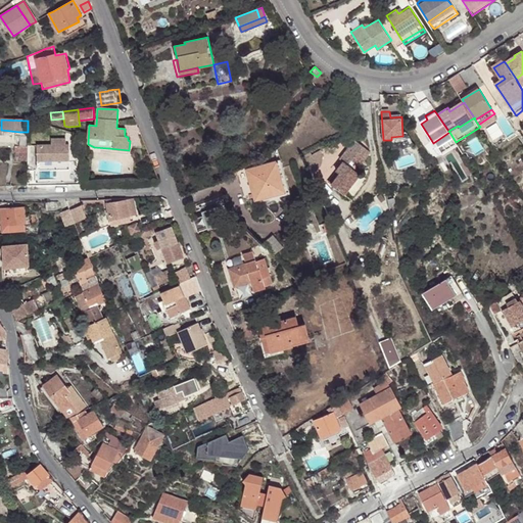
[(402,144),(402,136),(391,137),(391,140),(391,145),(402,144)]
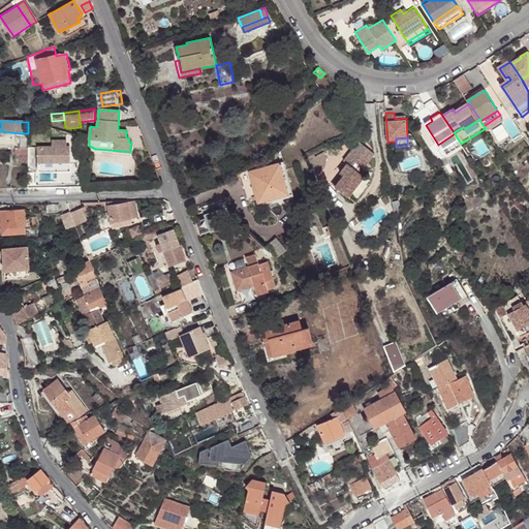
[(361,145),(349,159),(351,160),(348,165),(349,166),(342,175),(346,178),(338,189),(349,197),(365,178),(361,175),(375,155),(361,145)]
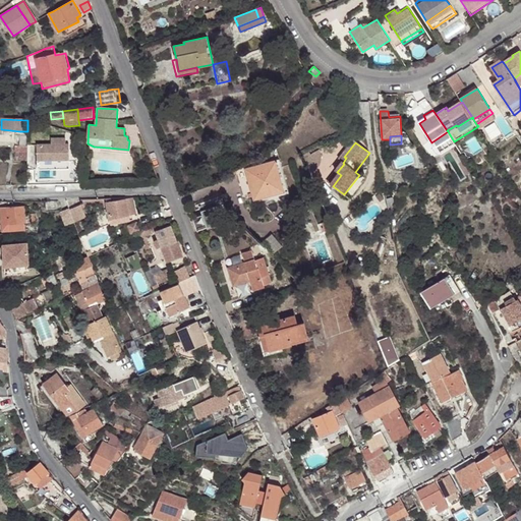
[(70,172),(70,147),(66,146),(52,147),(38,147),(39,182),(62,182),(61,172),(70,172)]
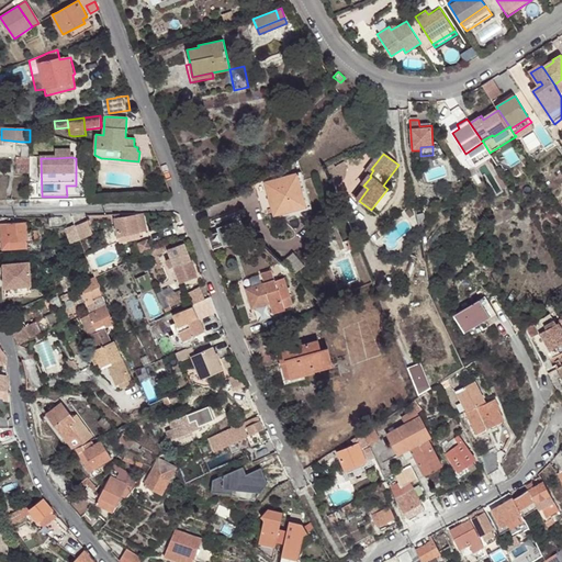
[(298,173),(266,182),(274,215),(306,208),(298,173)]
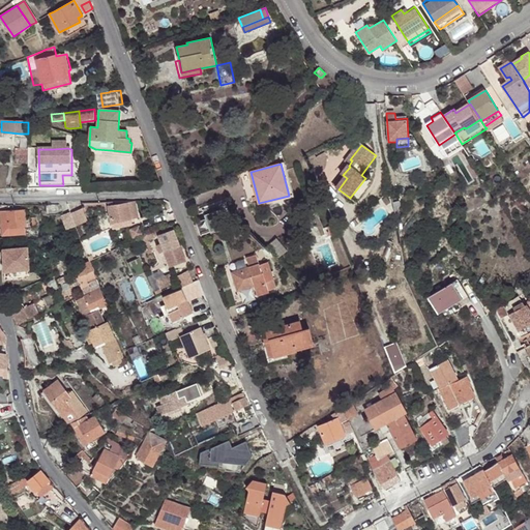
[(82,207),(70,212),(76,225),(87,221),(84,211),(107,210),(106,202),(84,203),(84,206),(82,207)]
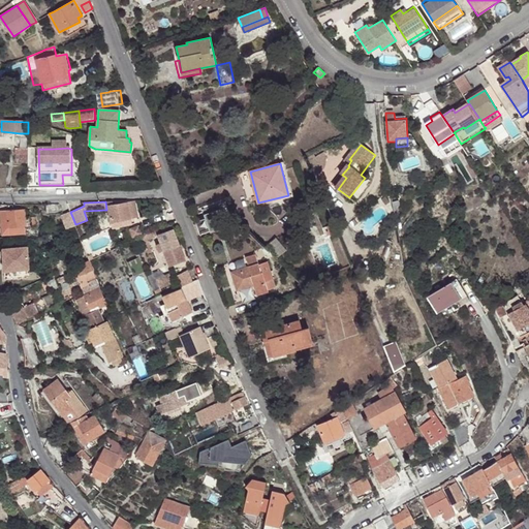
[(107,205),(109,210),(113,228),(133,223),(131,218),(134,218),(138,217),(134,201),(127,203),(114,205),(107,205)]
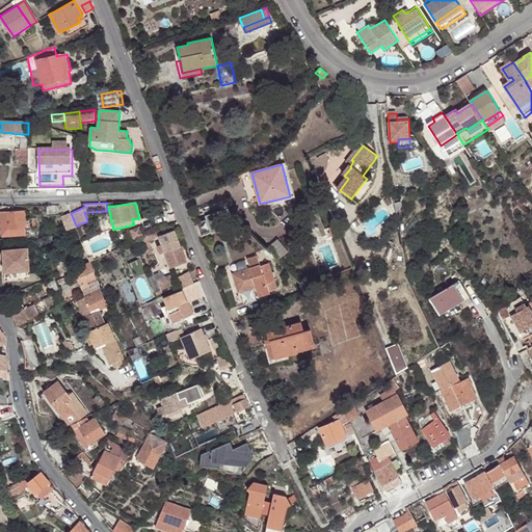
[(214,221),(229,217),(224,204),(210,208),(214,221)]
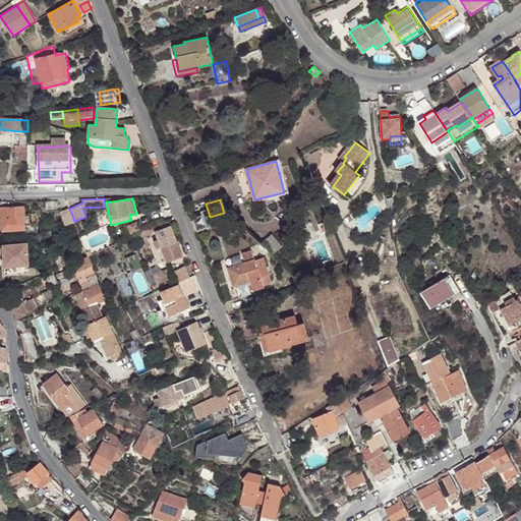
[(0,208),(0,219),(1,232),(23,231),(23,223),(29,223),(27,217),(22,217),(22,207),(0,208)]
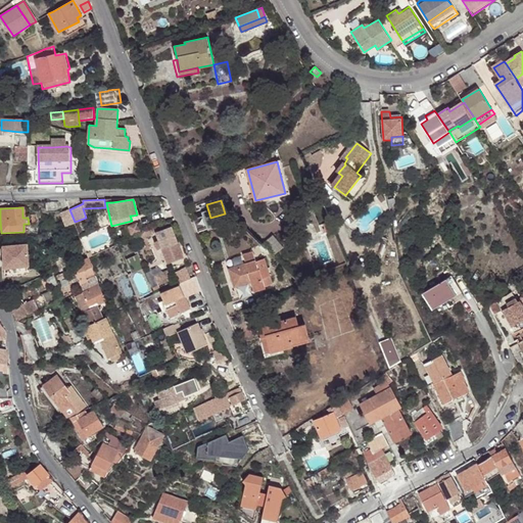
[(69,209),(69,208),(60,212),(66,226),(75,222),(69,209)]
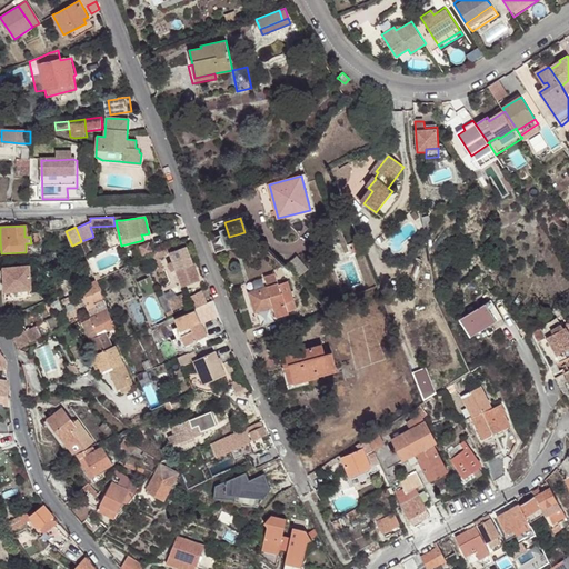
[(150,240),(139,245),(142,255),(153,250),(150,240)]
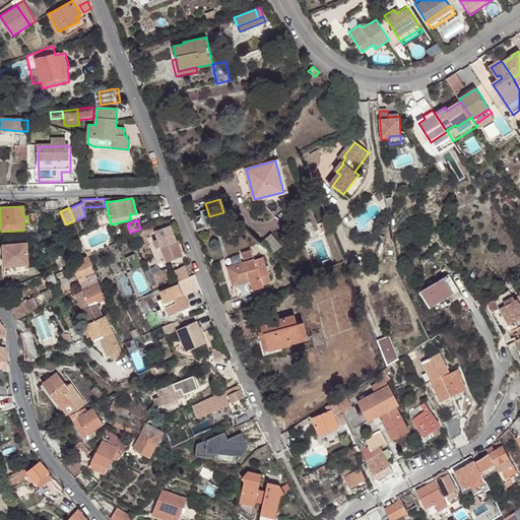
[(160,223),(163,228),(171,225),(169,219),(160,223)]
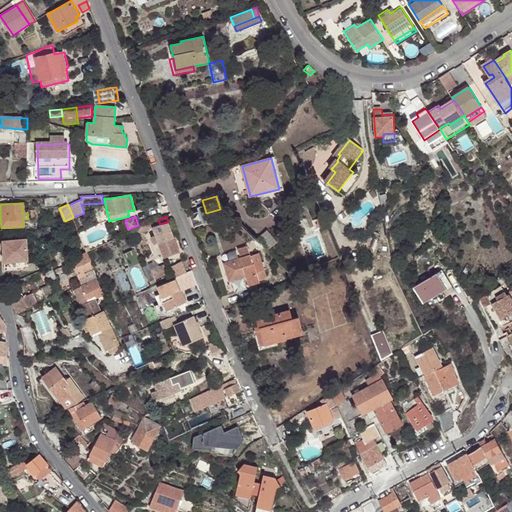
[(160,224),(153,227),(156,235),(151,236),(154,244),(159,242),(164,257),(179,252),(168,221),(168,222),(160,224)]
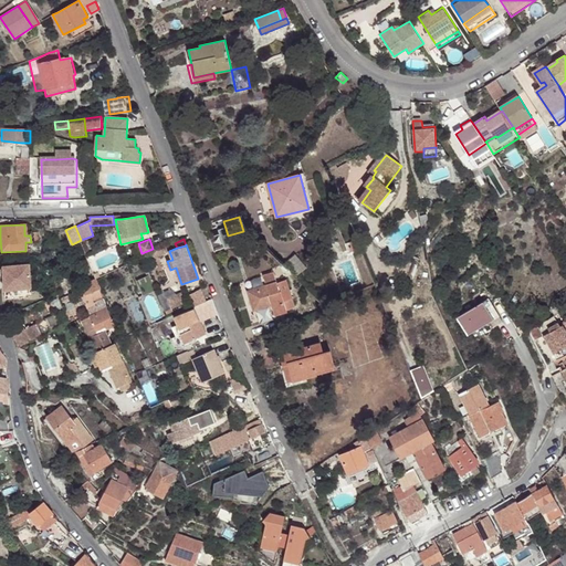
[(145,257),(143,258),(145,263),(167,253),(165,248),(161,249),(145,257)]
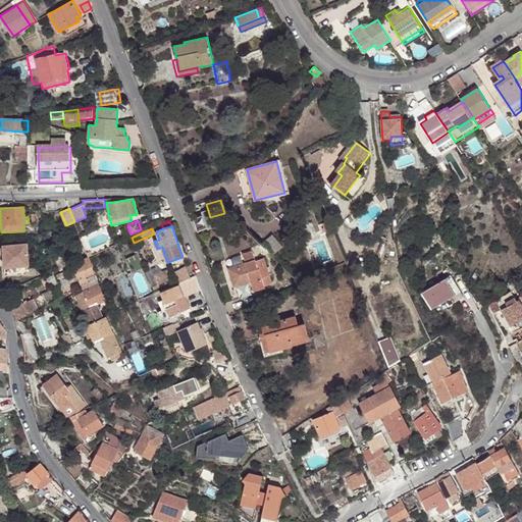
[(275,252),(282,245),(271,233),(265,240),(275,252)]
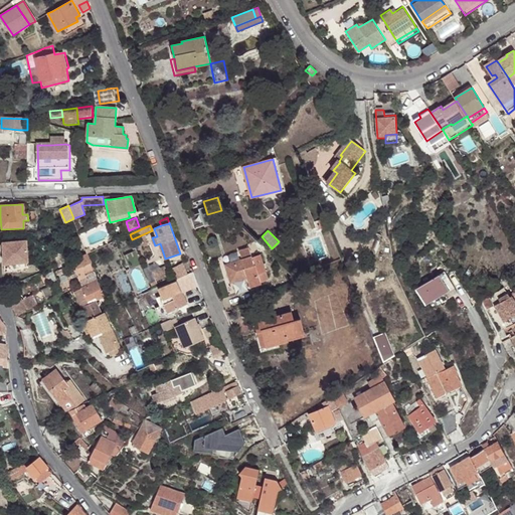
[(2,242),(2,248),(3,253),(4,273),(29,271),(26,240),(2,242)]
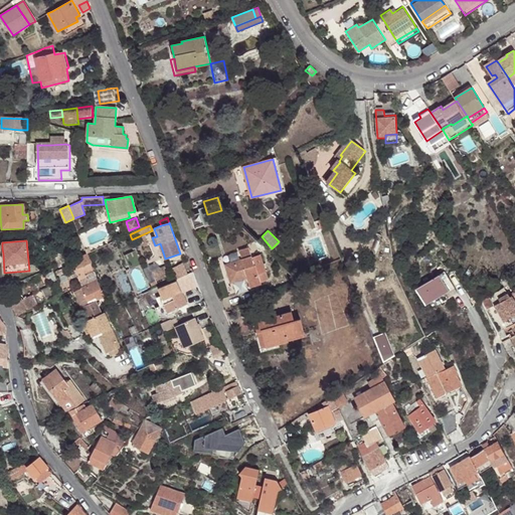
[(231,264),(225,266),(231,283),(248,277),(251,287),(268,281),(259,254),(252,256),(249,247),(228,254),(231,264)]
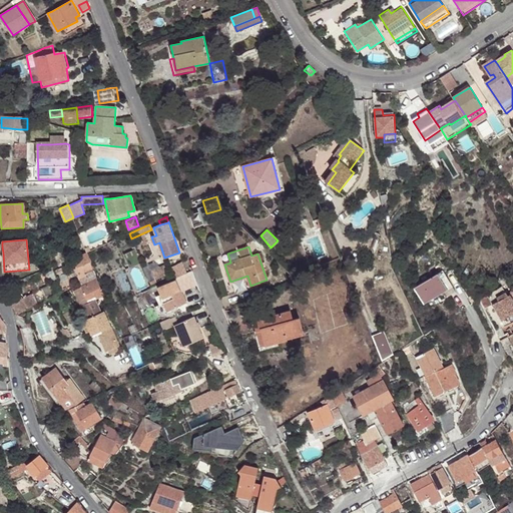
[(82,285),(95,279),(88,263),(90,262),(86,252),(73,259),(68,261),(72,270),(75,269),(82,285)]
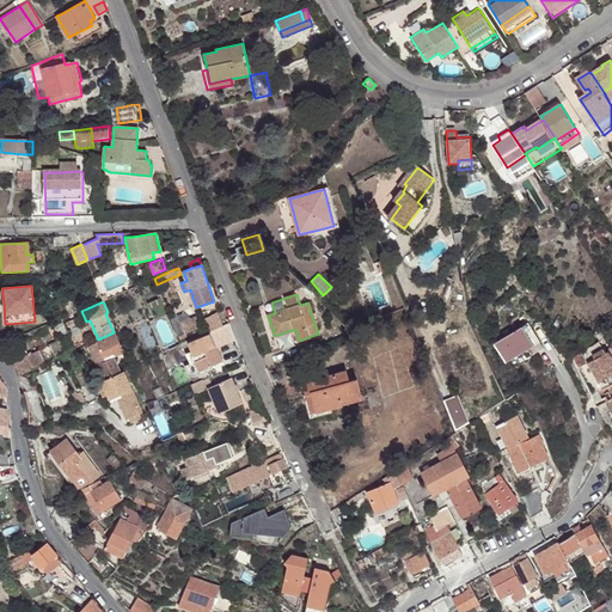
[(218,311),(208,314),(213,326),(222,323),(218,311)]
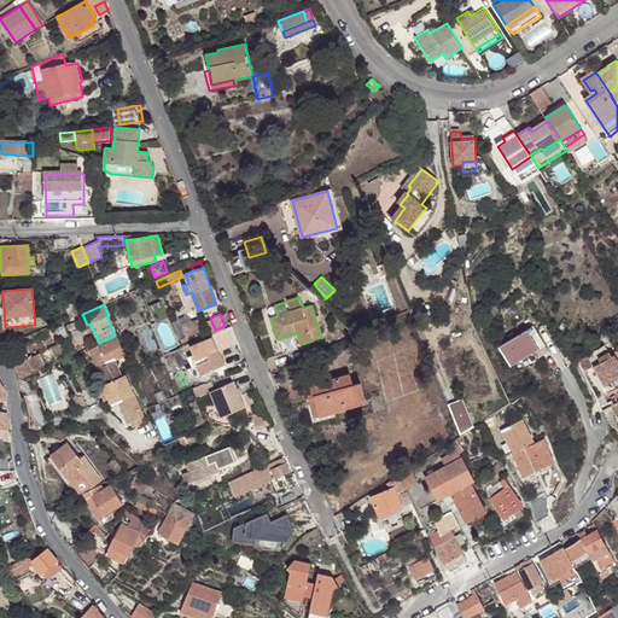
[(71,343),(80,340),(74,324),(65,327),(71,343)]
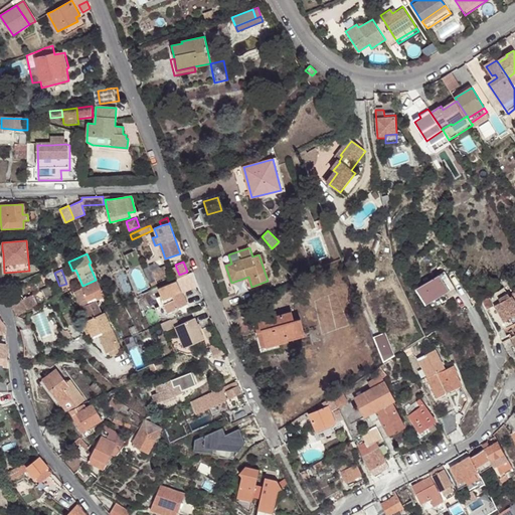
[(444,271),(416,289),(427,305),(439,298),(443,303),(459,293),(444,271)]
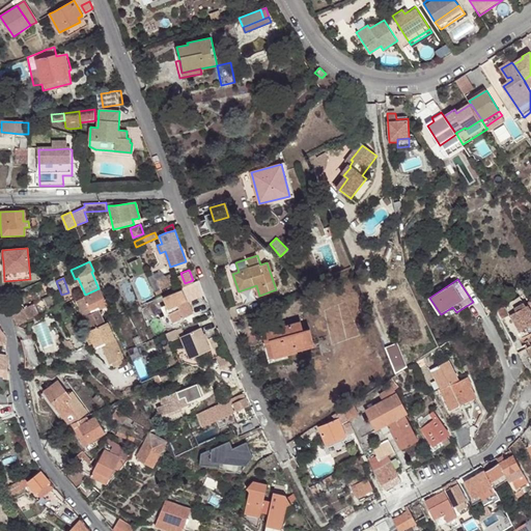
[(180,287),(154,300),(156,304),(158,303),(159,303),(164,301),(166,305),(162,307),(166,315),(170,313),(171,315),(183,310),(179,303),(187,300),(180,287)]
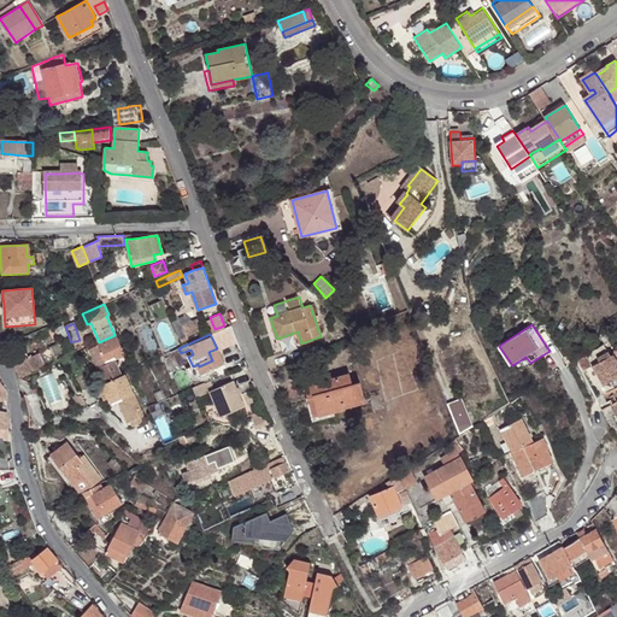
[(116,338),(98,347),(107,365),(115,362),(124,356),(116,338)]
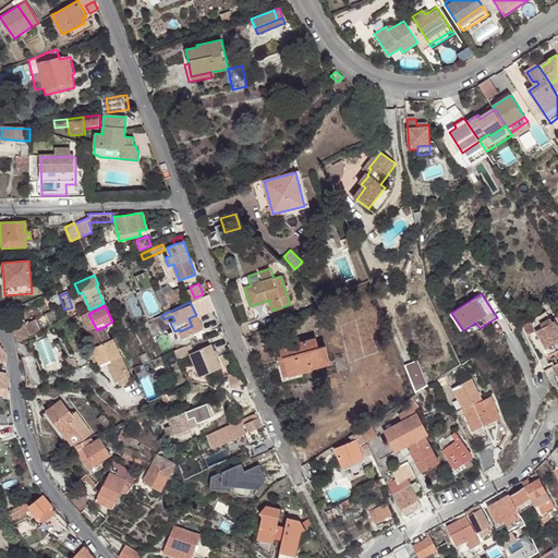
[(75,315),(72,307),(64,310),(68,318),(75,315)]
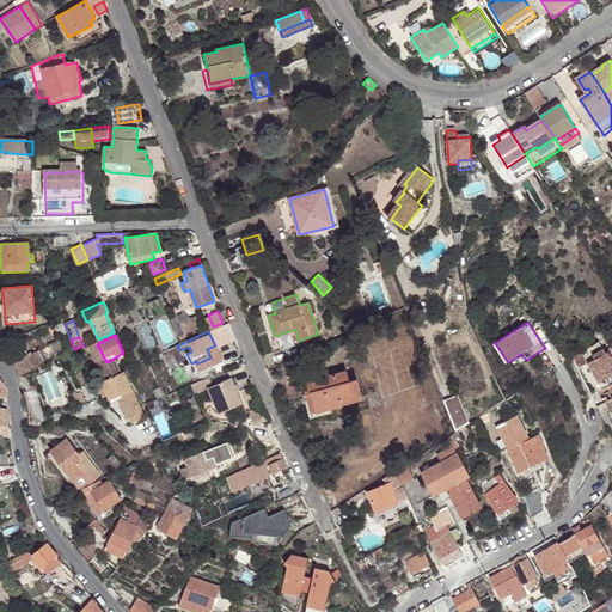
[(51,355),(54,360),(65,355),(59,342),(50,346),(54,354),(51,355)]
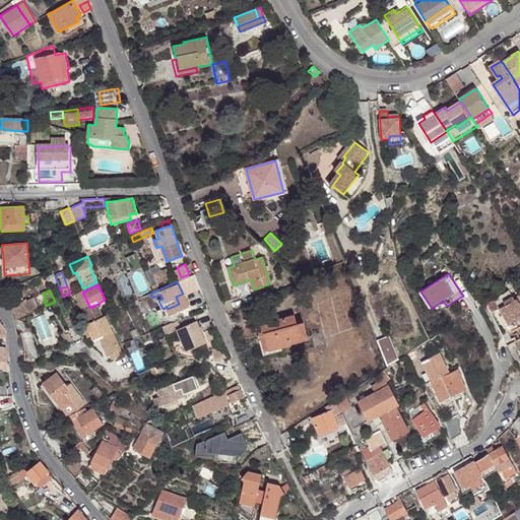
[(90,308),(82,293),(76,296),(84,311),(85,310),(90,308)]
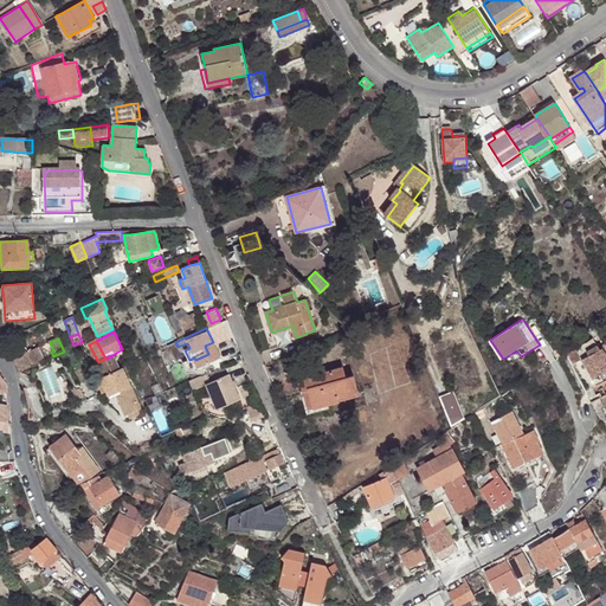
[(20,343),(7,349),(19,372),(44,361),(39,349),(26,355),(20,343)]
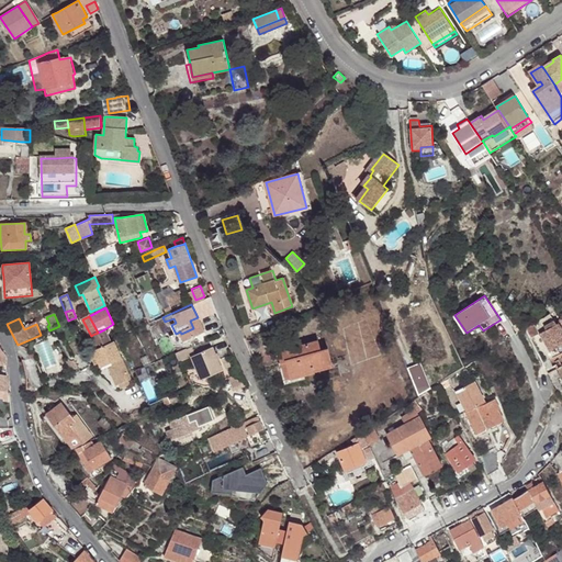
[(534,324),(526,328),(531,338),(538,334),(534,324)]
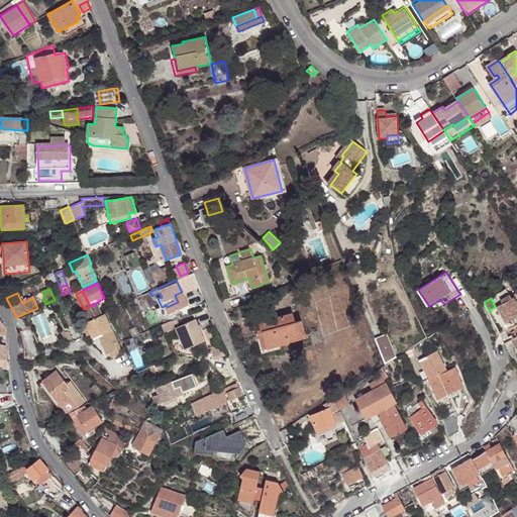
[(499,312),(509,328),(516,323),(516,303),(514,304),(513,301),(503,306),(505,309),(499,312)]
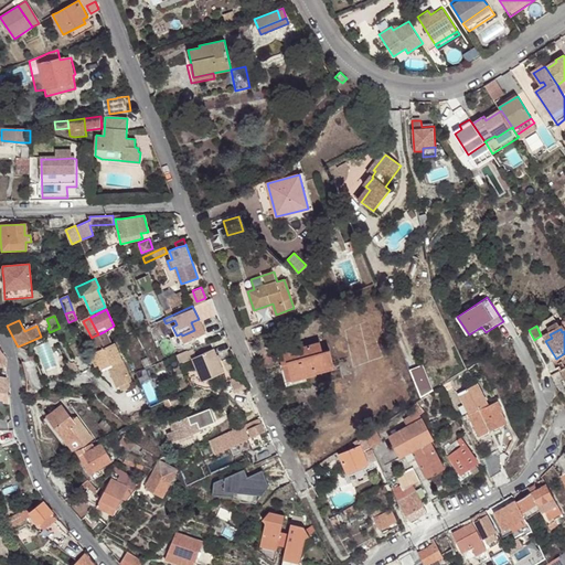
[(98,334),(93,337),(97,347),(110,341),(105,331),(98,334)]
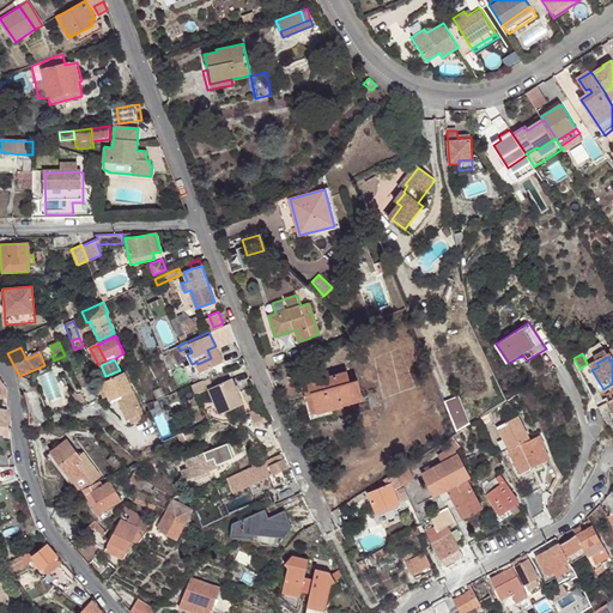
[(125,372),(102,381),(108,396),(110,400),(116,398),(127,419),(128,419),(141,413),(125,372)]
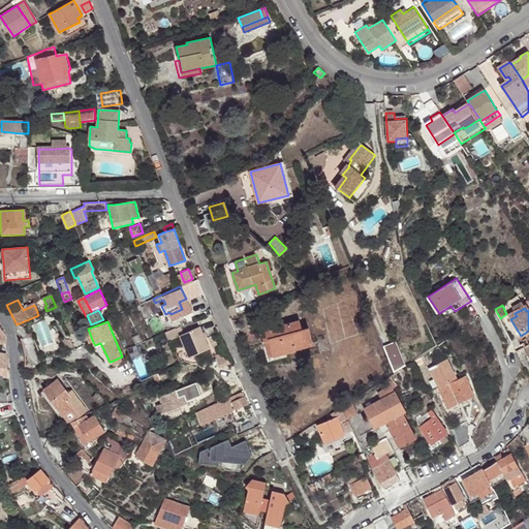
[(296,346),(312,341),(308,329),(301,331),(299,321),(278,328),(261,333),(265,342),(270,341),(275,358),(297,350),(296,346)]
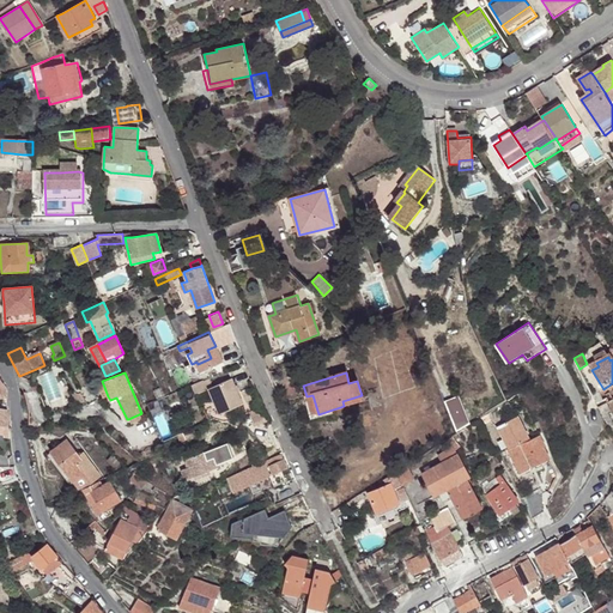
[(303,386),(322,380),(320,374),(302,380),(303,386)]
